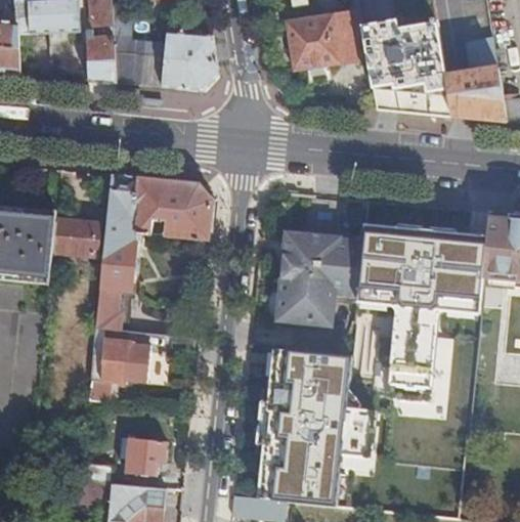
[(14,0),(15,22),(16,33),(78,31),(76,0),(14,0)]
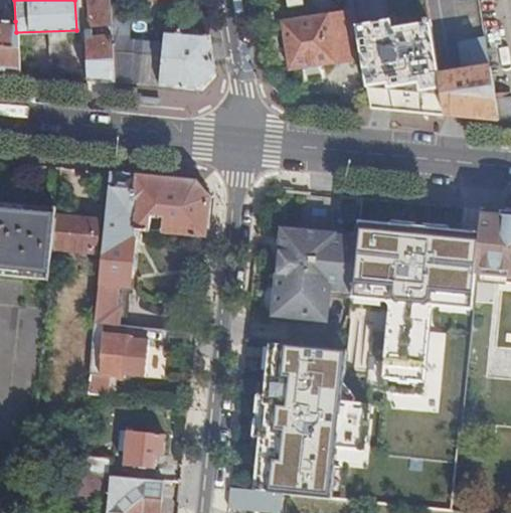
[(87,0),(89,16),(89,24),(95,24),(110,23),(111,18),(109,0),(87,0)]
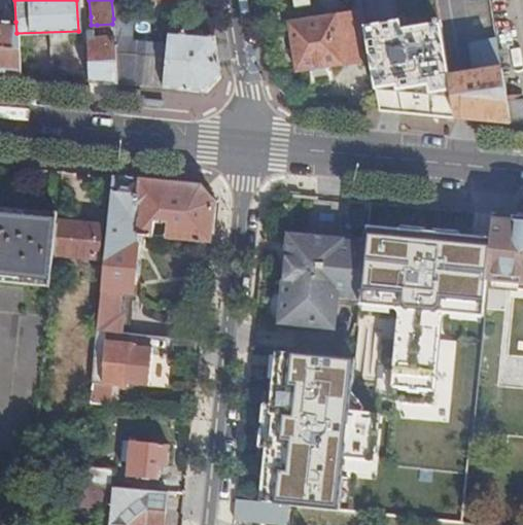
[(125,19),(140,19),(139,3),(118,2),(118,0),(111,0),(113,19),(125,19)]
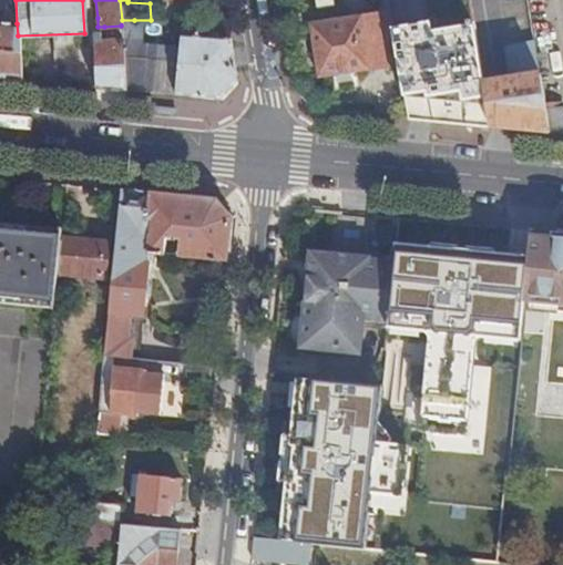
[(315,75),(396,63),(389,28),(384,0),(375,0),(377,10),(307,22),(315,75)]
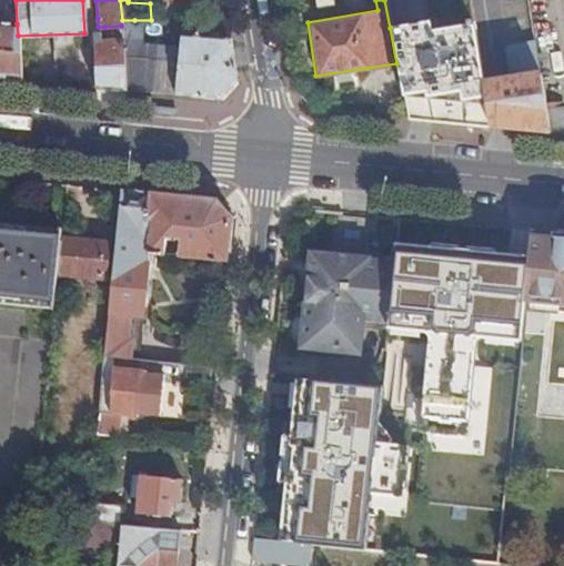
[(547,131),(543,107),(524,0),(494,0),(507,78),(481,82),(487,125),(547,131)]
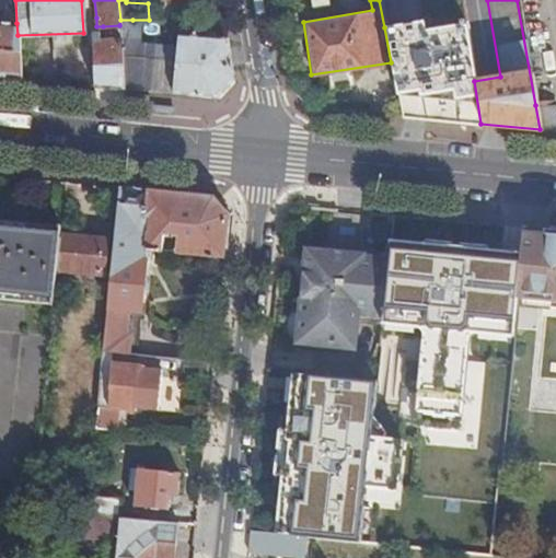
[(96,18),(90,18),(91,33),(103,32),(103,26),(96,26),(96,18)]
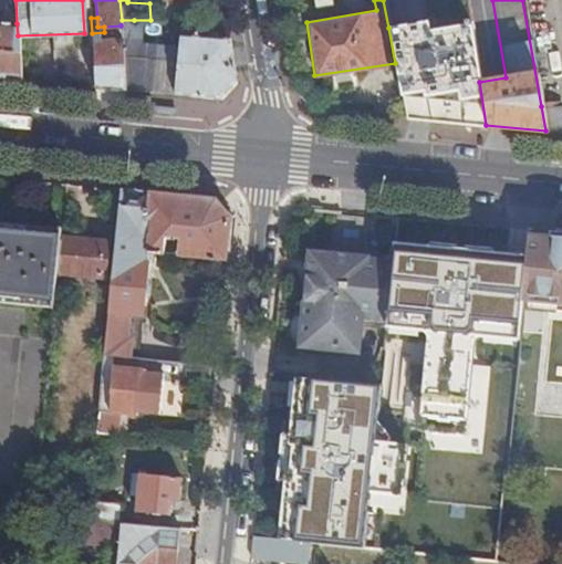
[(404,116),(486,125),(479,82),(469,19),(464,19),(465,25),(427,31),(426,22),(388,28),(395,63),(404,116)]
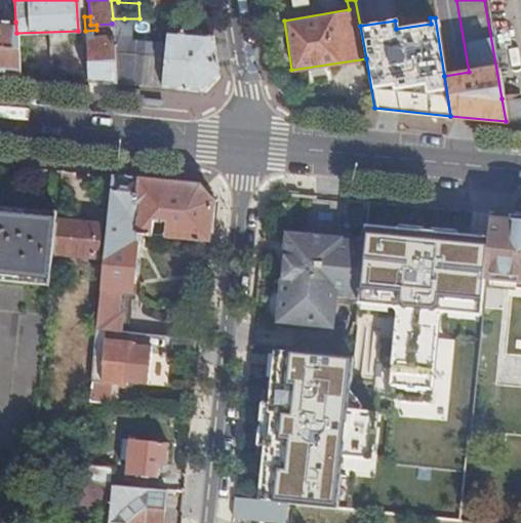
[(124,39),(124,18),(113,18),(112,24),(113,36),(114,50),(142,53),(143,42),(124,39)]
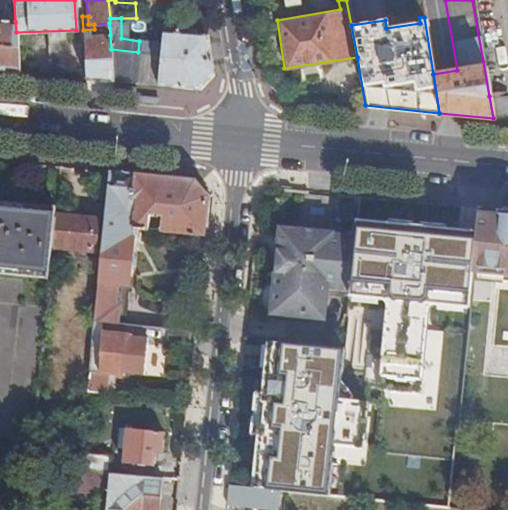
[(16,32),(15,21),(0,19),(0,68),(17,70),(16,32)]
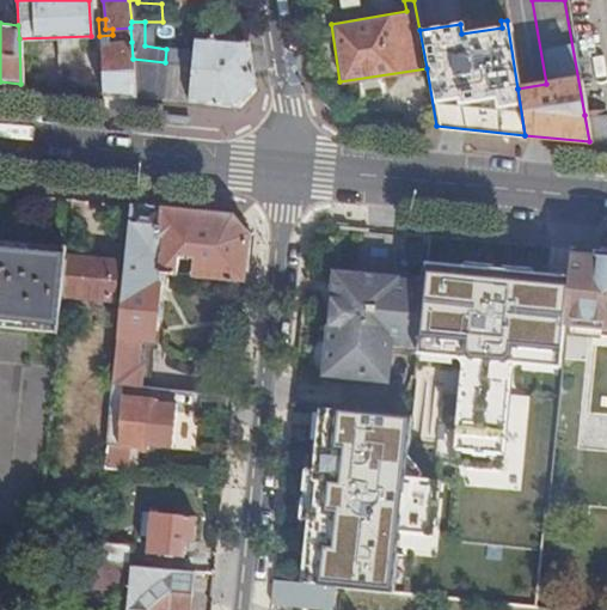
[(132,42),(130,28),(112,29),(112,35),(112,43),(132,42)]
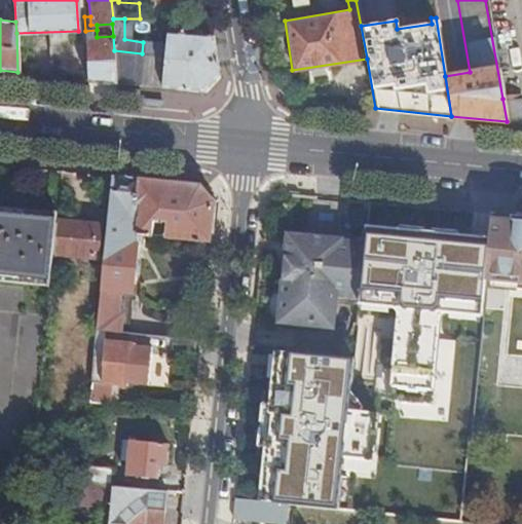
[(97,30),(85,31),(87,79),(115,81),(114,50),(113,36),(97,37),(97,30)]
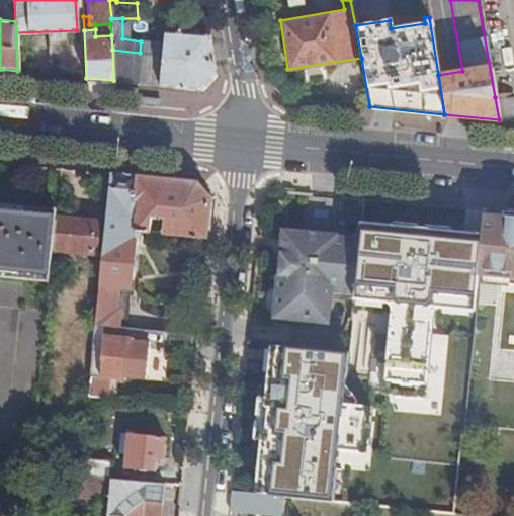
[(215,72),(208,33),(164,29),(162,56),(157,55),(158,44),(141,41),(140,53),(112,50),(113,80),(200,89),(215,72)]
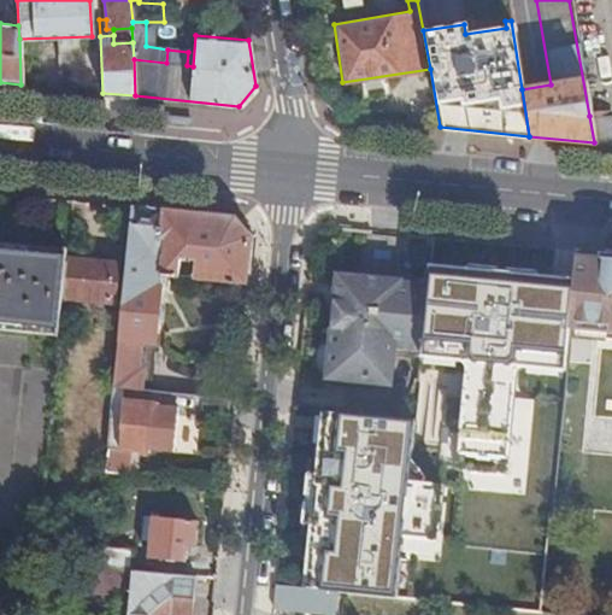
[(594,142),(611,144),(611,115),(589,116),(594,142)]
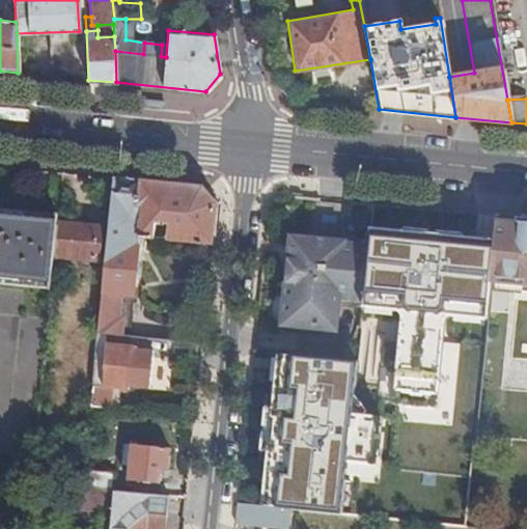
[(98,332),(119,334),(121,316),(116,315),(119,293),(133,294),(138,238),(141,206),(137,206),(139,179),(113,176),(109,216),(98,332)]
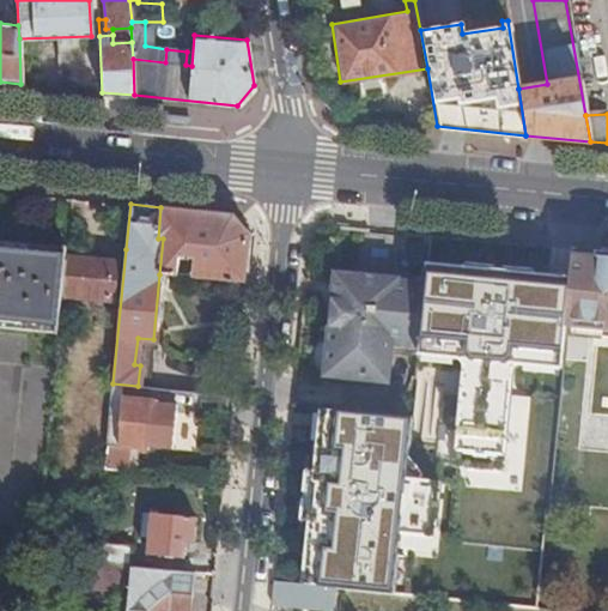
[(183,277),(243,283),(248,236),(232,215),(160,207),(158,239),(163,239),(159,274),(176,276),(177,258),(192,259),(192,268),(184,267),(183,277)]
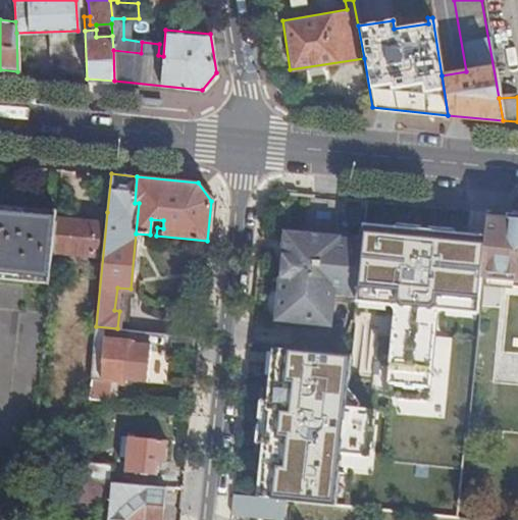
[(0,271),(49,277),(52,252),(55,216),(0,210),(0,271)]
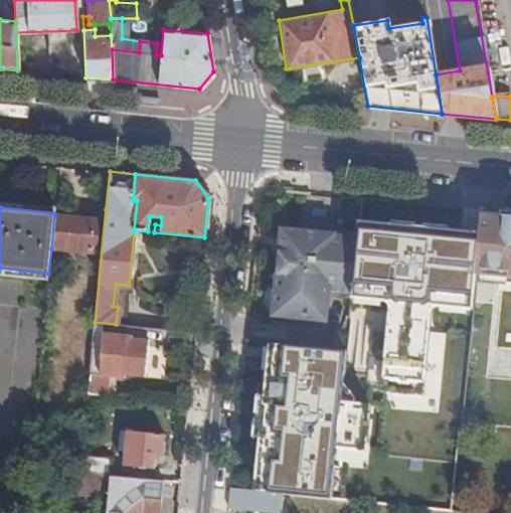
[(510,211),(478,208),(478,213),(510,216),(510,211)]
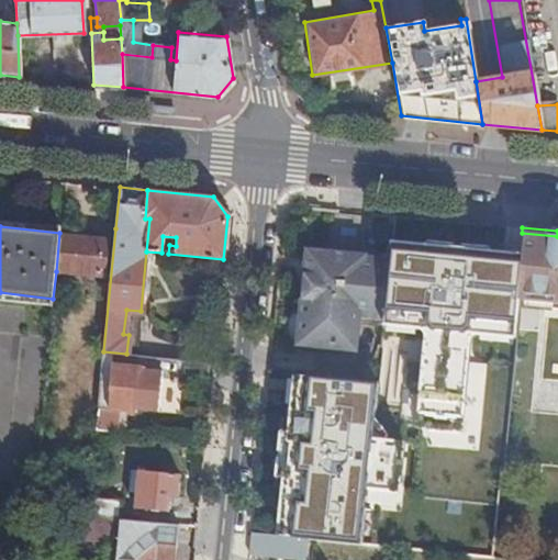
[(59,233),(56,271),(105,276),(111,232),(103,231),(102,238),(59,233)]
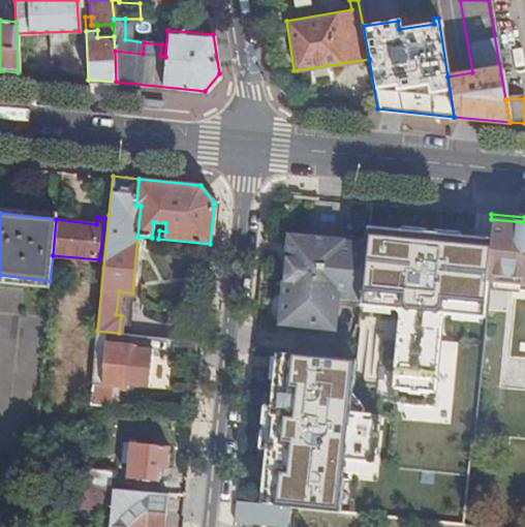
[(524,222),(491,219),(489,243),(485,281),(504,283),(504,287),(524,289),(524,222)]
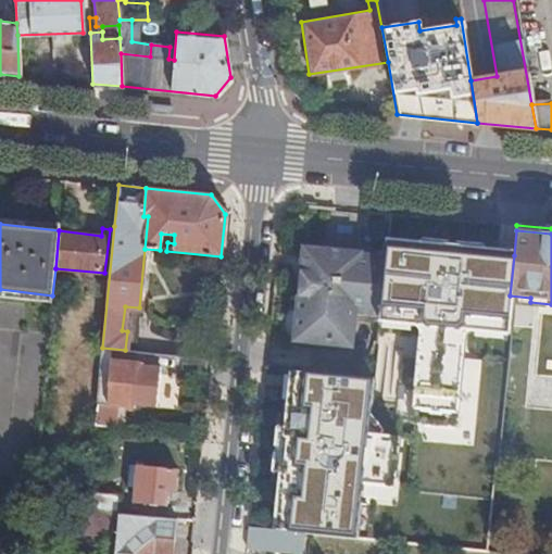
[(377,314),(383,256),(356,254),(356,252),(301,248),(299,275),(304,275),(302,291),(297,291),(297,292),(292,340),(333,344),(334,330),(350,331),(351,319),(351,311),(377,314)]
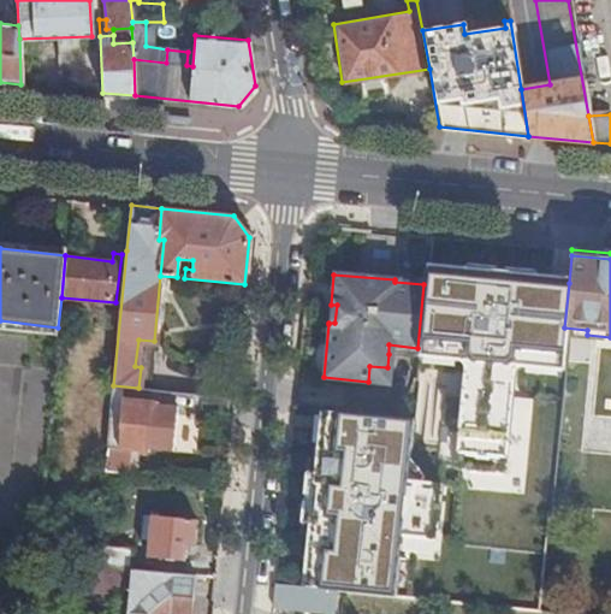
[(416,356),(417,348),(389,344),(389,354),(416,356)]
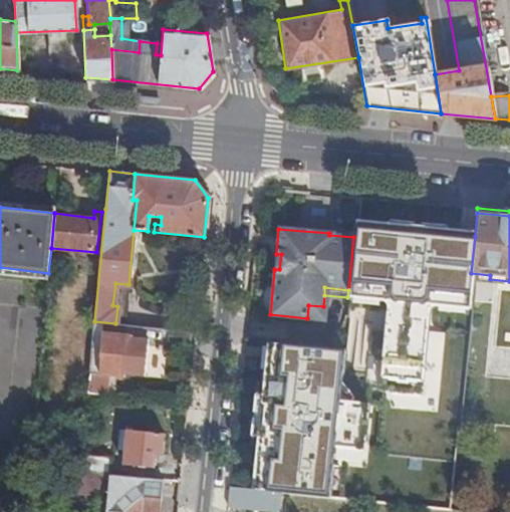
[(352,306),(345,334),(368,340),(375,311),(352,306)]
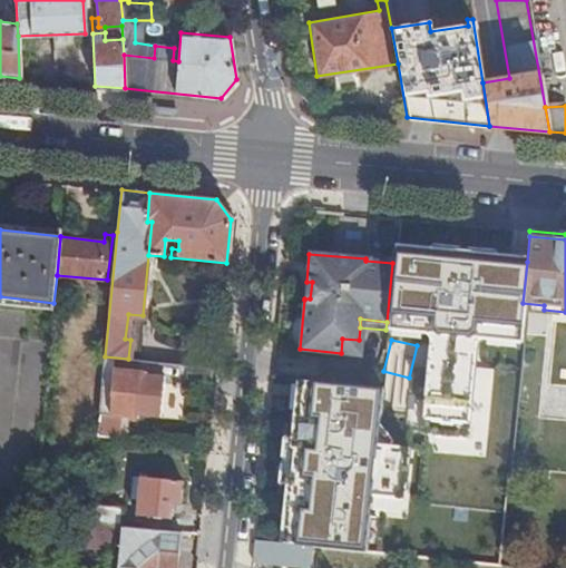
[(96,434),(109,436),(113,414),(136,417),(136,413),(158,415),(163,374),(143,372),(143,371),(114,368),(107,413),(99,413),(96,434)]
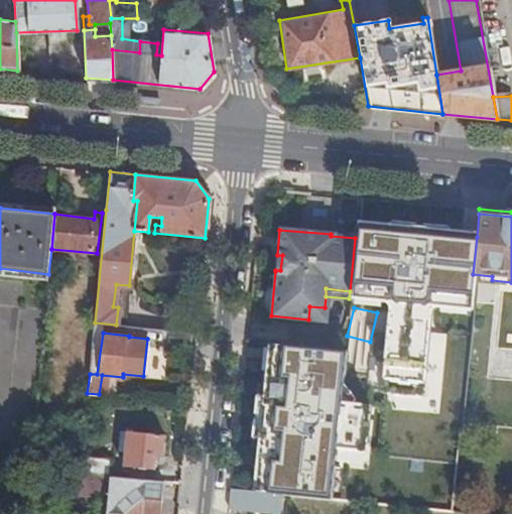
[(123,466),(154,469),(156,457),(161,458),(164,434),(127,430),(123,466)]
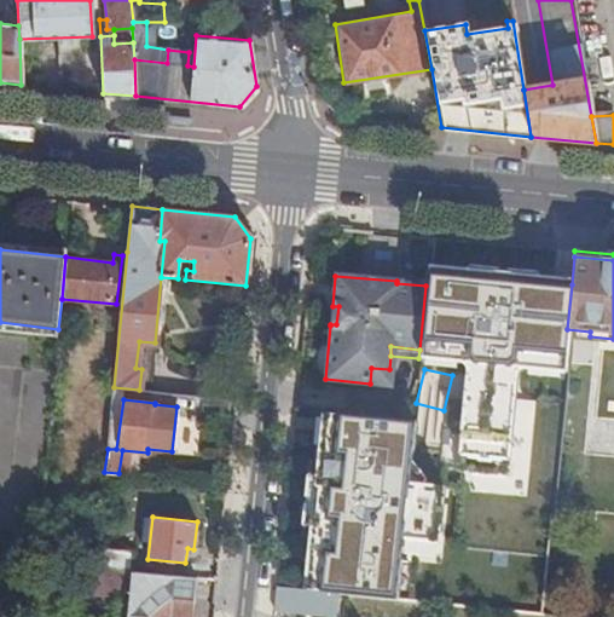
[(94,566),(131,570),(133,549),(97,546),(96,549),(94,566)]
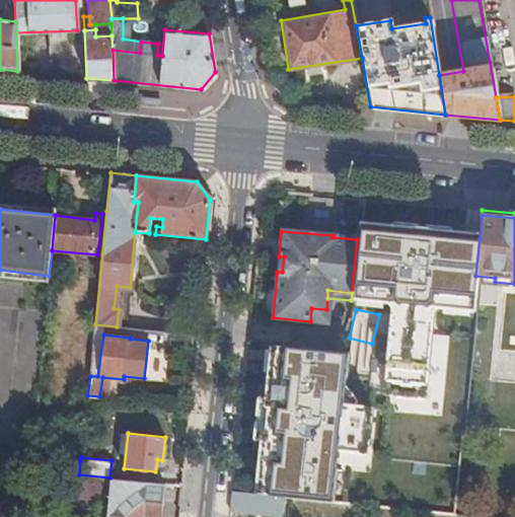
[(66,472),(79,474),(80,460),(68,459),(66,472)]
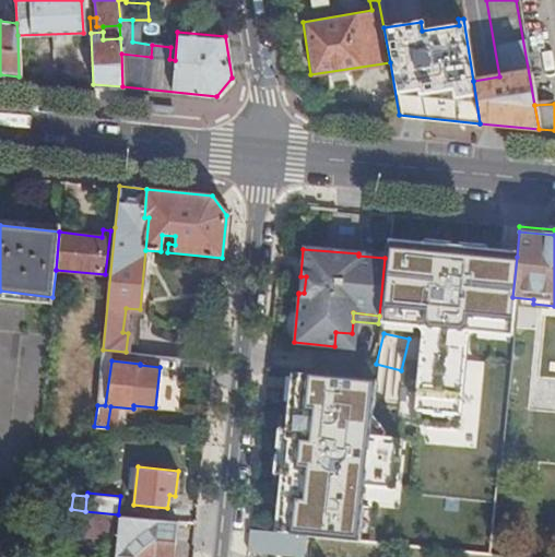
[(173,556),(176,521),(118,514),(119,519),(65,513),(62,537),(116,543),(115,556),(173,556)]
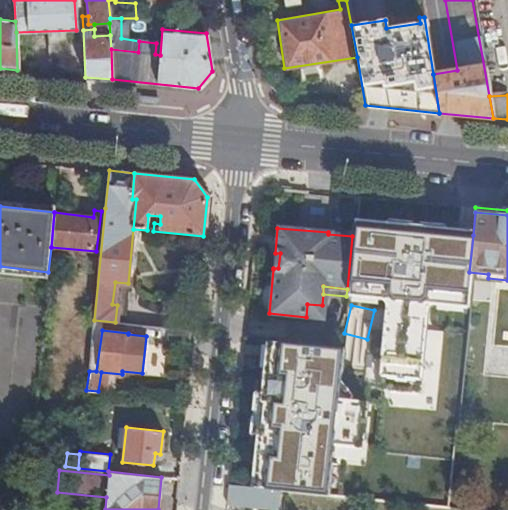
[(250,486),(225,484),(224,503),(274,508),(277,489),(250,486)]
